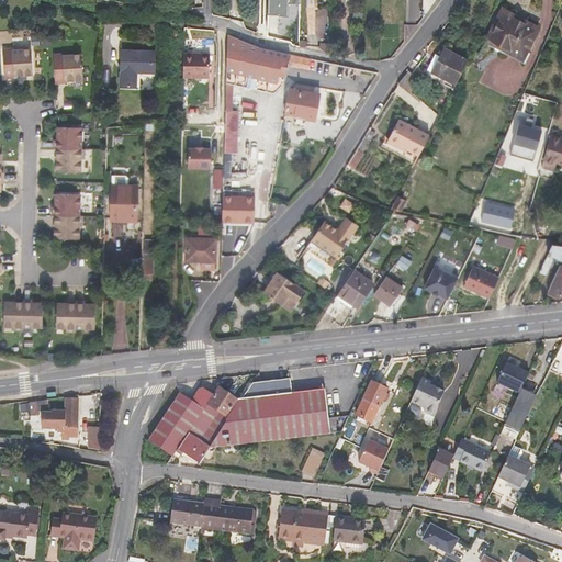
[(301,4),(300,0),(269,0),(269,18),(292,18),(293,3),(301,4)]
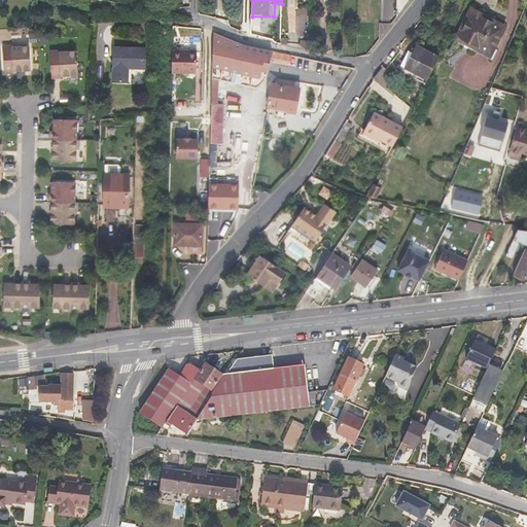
[(491,56),(506,26),(471,7),(456,38),(491,56)]
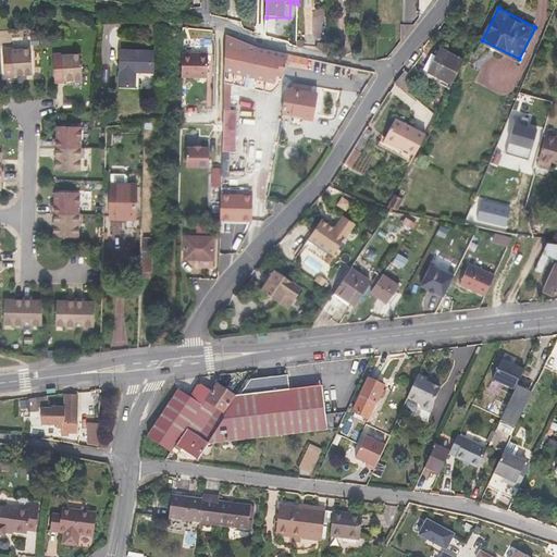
[(252,75),(256,46),(226,34),(224,70),(233,72),(243,73),(252,75)]
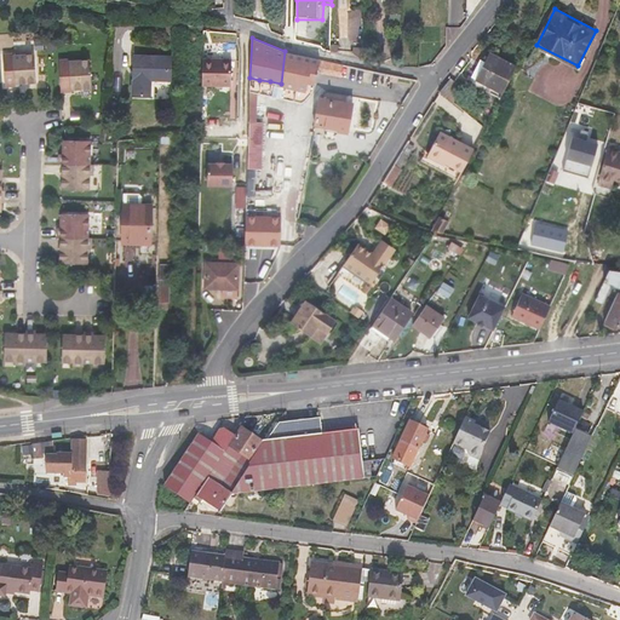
[(363,58),(363,46),(354,46),(352,52),(355,55),(360,57),(363,58)]
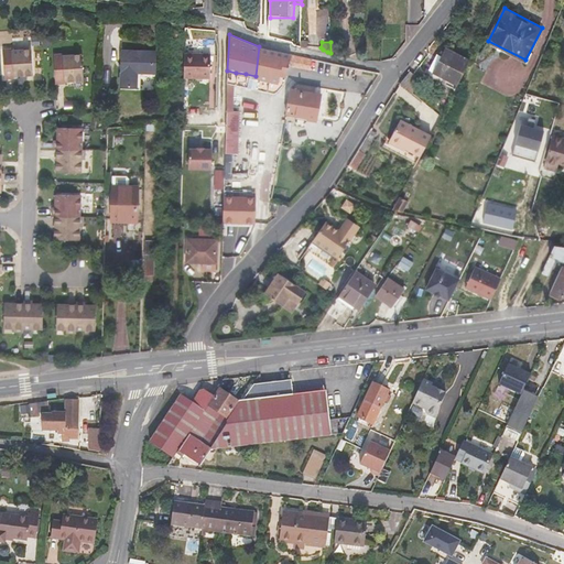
[(259,46),(256,76),(269,79),(277,82),(281,83),(284,84),(289,66),(302,68),(304,57),(293,54),(259,46)]
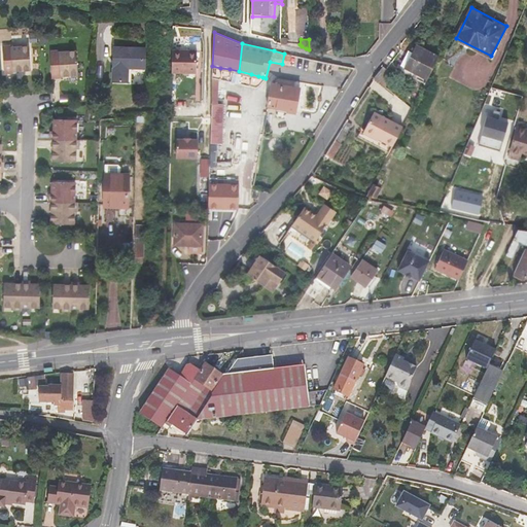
[(428,78),(438,57),(416,44),(412,53),(409,50),(401,65),(428,78)]
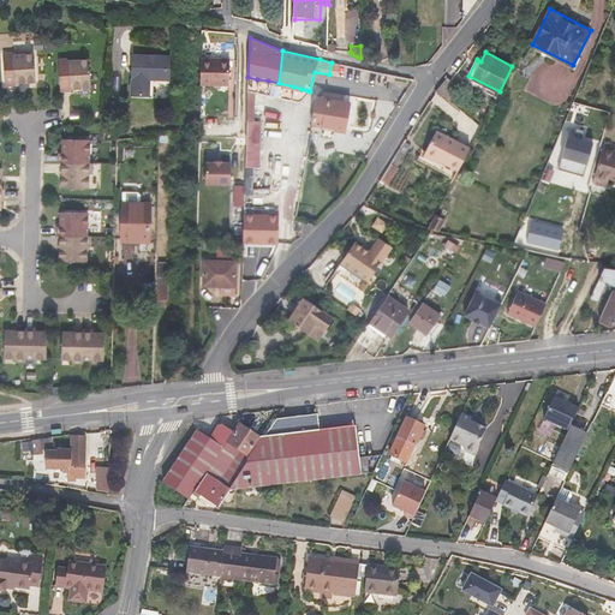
[(36,82),(34,54),(13,57),(13,55),(3,55),(6,87),(16,85),(16,83),(36,82)]
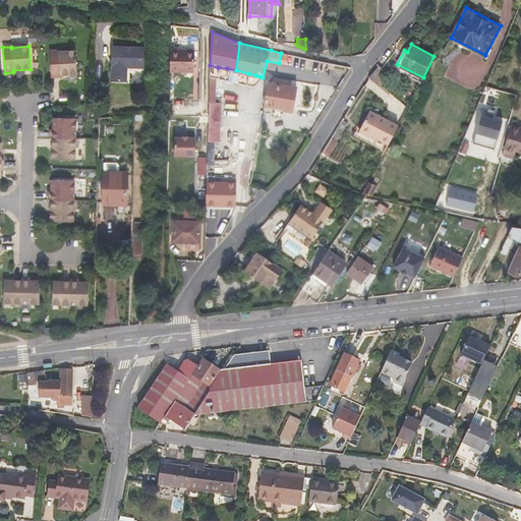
[(143,67),(145,48),(113,46),(111,80),(127,80),(127,67),(143,67)]
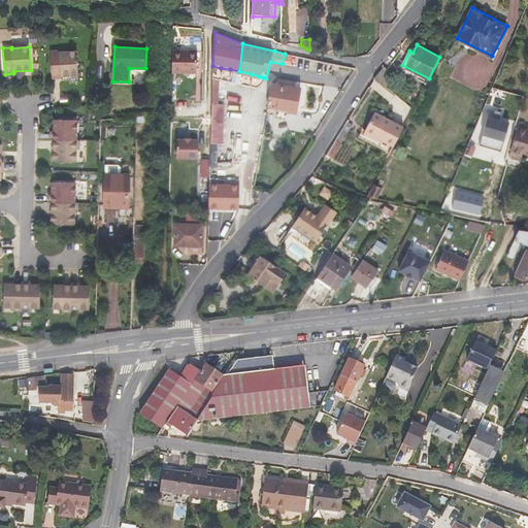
[(78,73),(76,50),(59,52),(59,51),(50,51),(53,77),(61,76),(61,74),(78,73)]
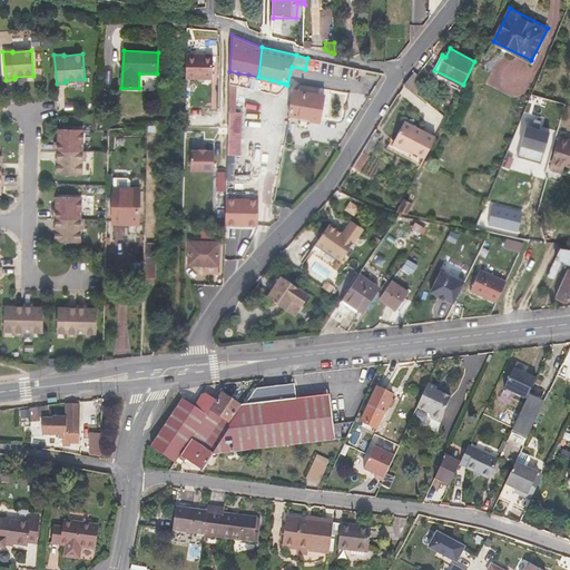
[(210,56),(187,56),(187,79),(210,80),(210,56)]
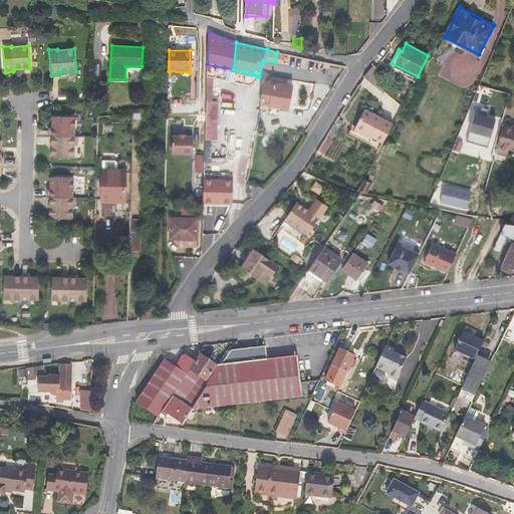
[(282,63),(284,53),(277,52),(275,62),(282,63)]
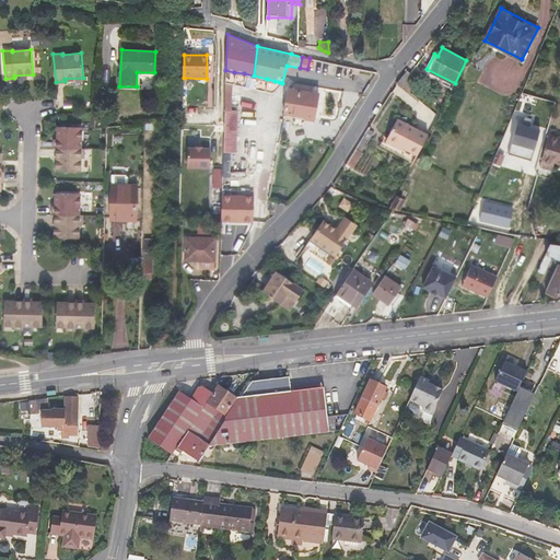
[(409,92),(420,79),(411,72),(408,69),(397,82),(409,92)]
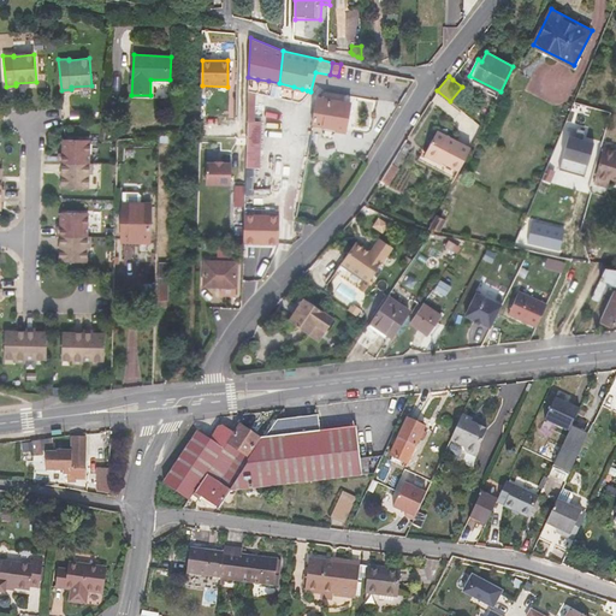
[(501,92),(469,76),(466,82),(497,98),(501,92)]
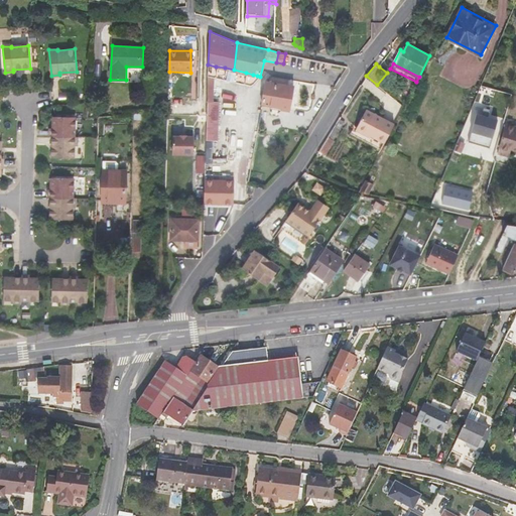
[(214,102),(215,78),(208,77),(207,102),(206,140),(218,140),(220,102),(214,102)]
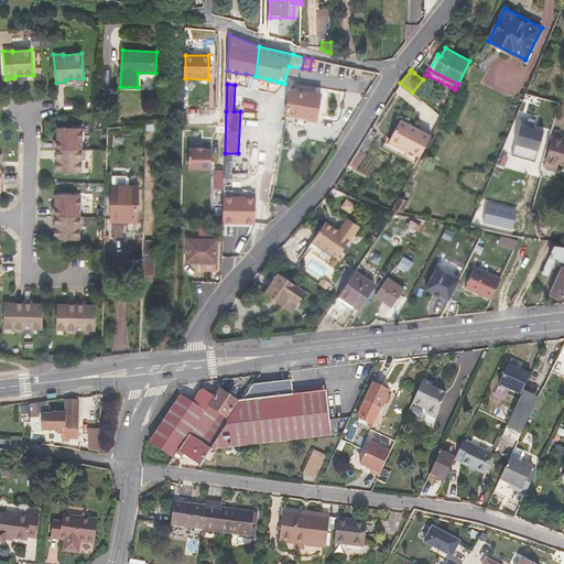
[(317,119),(322,94),(291,88),(286,114),(317,119)]
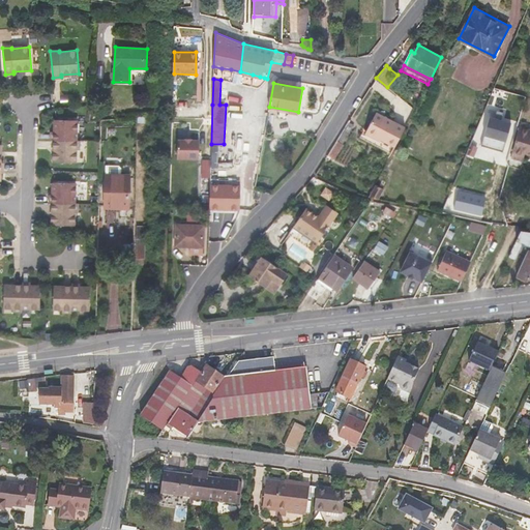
[(491,115),(482,145),(504,151),(512,121),(502,118),(503,111),(497,110),(496,116),(491,115)]
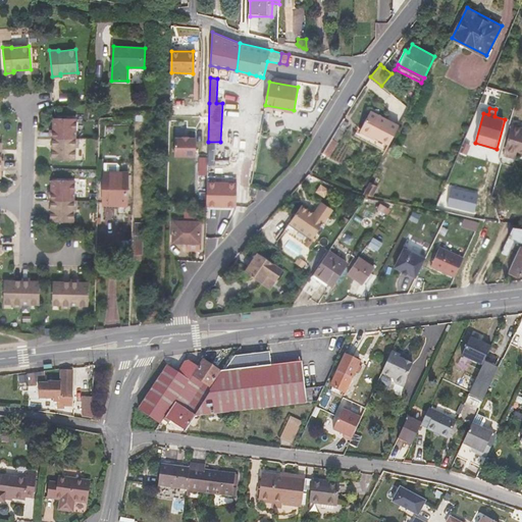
[(388,146),(399,126),(370,111),(360,131),(374,138),(388,146)]
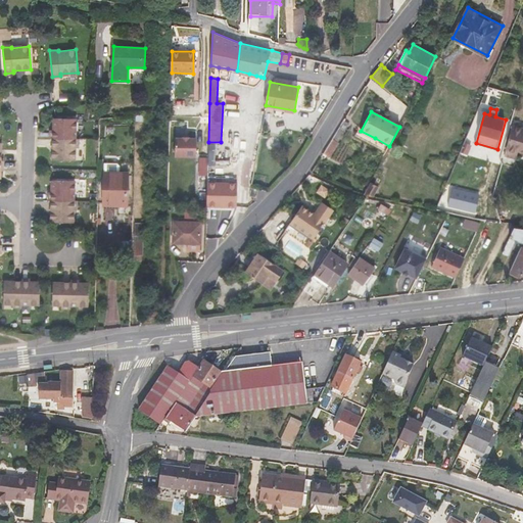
[(75,139),(76,119),(52,117),(52,127),(52,130),(49,130),(49,138),(52,138),(75,139)]
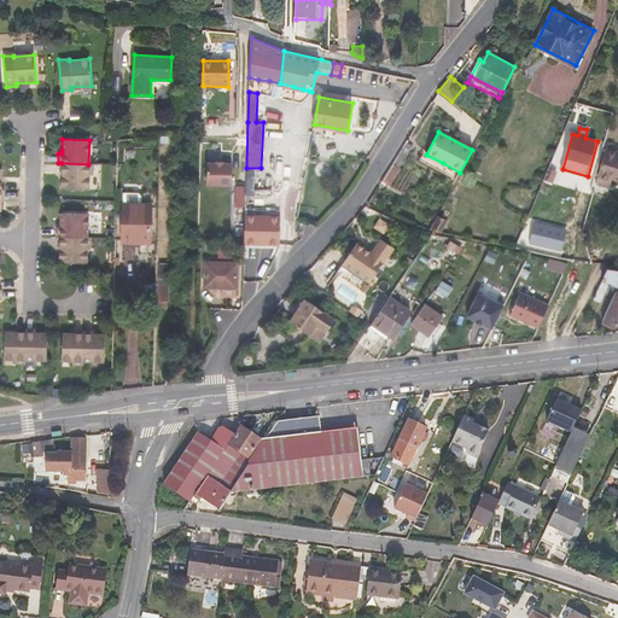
[(406,141),(382,181),(390,187),(401,169),(400,168),(413,146),(406,141)]
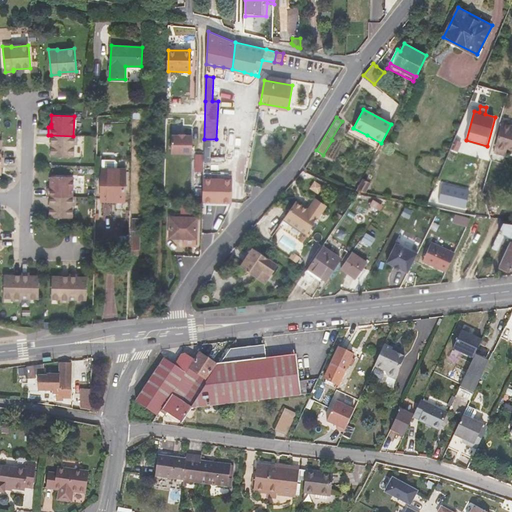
[(511,149),(511,125),(502,123),(495,147),(507,150),(507,148),(511,149)]
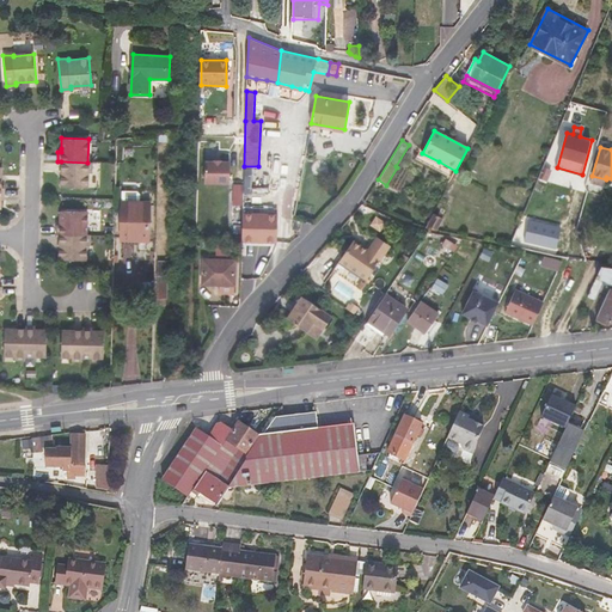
[(438,164),(439,161),(422,153),(421,155),(438,164)]
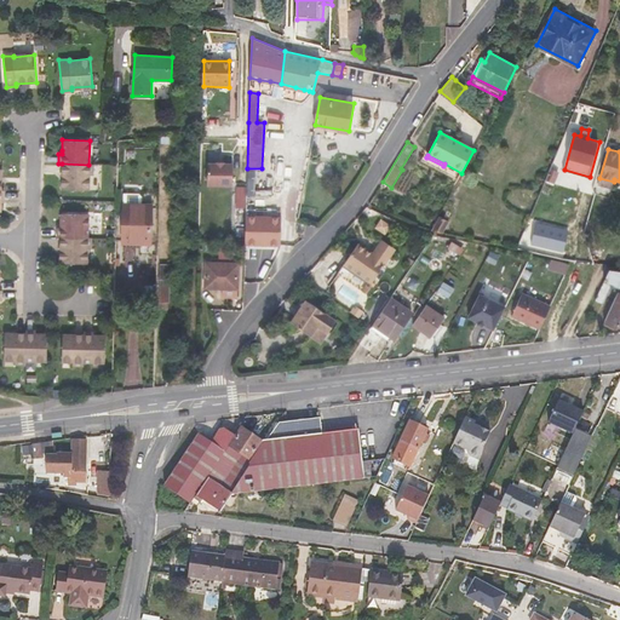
[(208,162),(208,185),(233,185),(234,164),(225,164),(225,162),(217,162),(217,164),(208,162)]
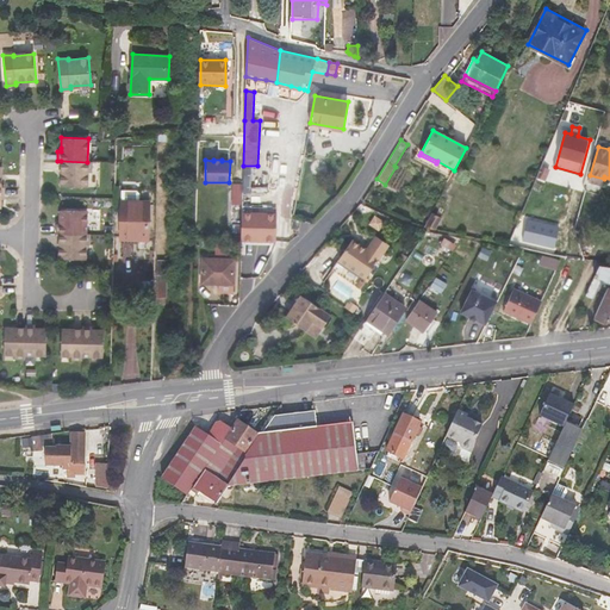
[(87,187),(87,173),(91,173),(91,162),(87,162),(61,161),(60,173),(60,186),(87,187)]
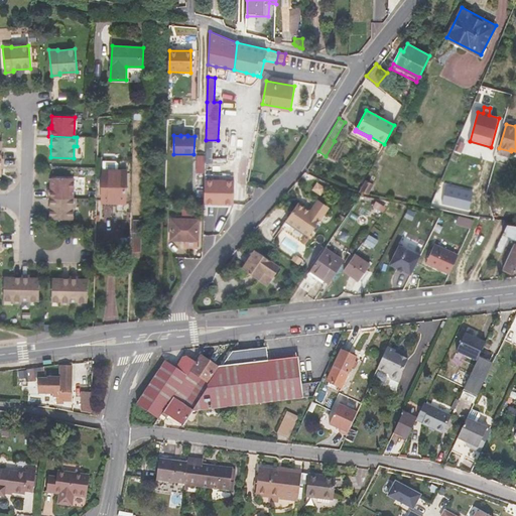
[(509,157),(511,151),(499,148),(498,154),(509,157)]
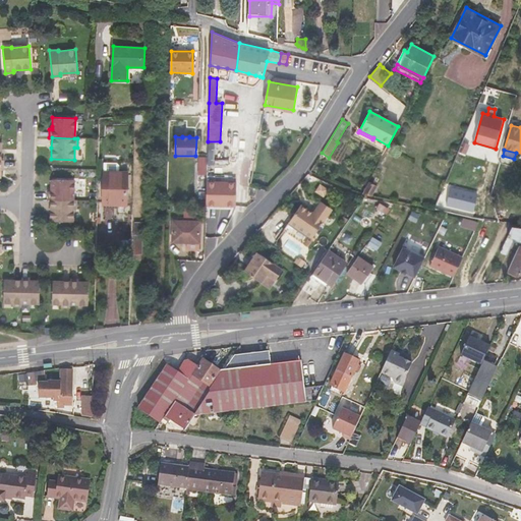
[(128,200),(128,172),(105,172),(104,204),(117,205),(117,199),(128,200)]
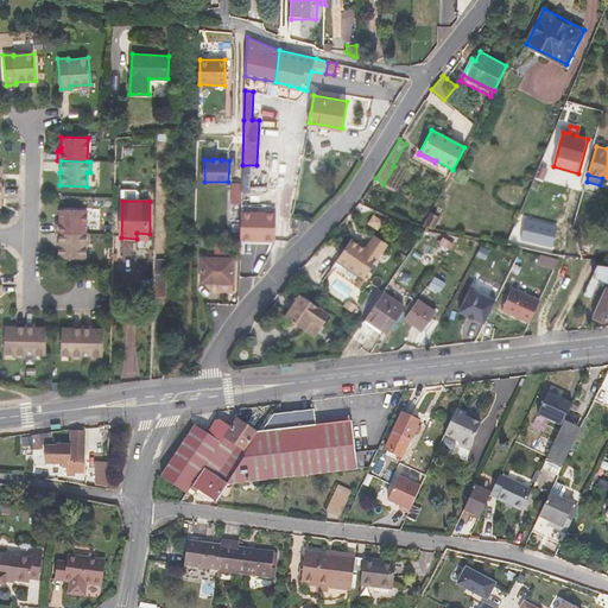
[(86,233),(86,210),(59,209),(58,220),(58,223),(56,223),(55,233),(58,233),(86,233)]
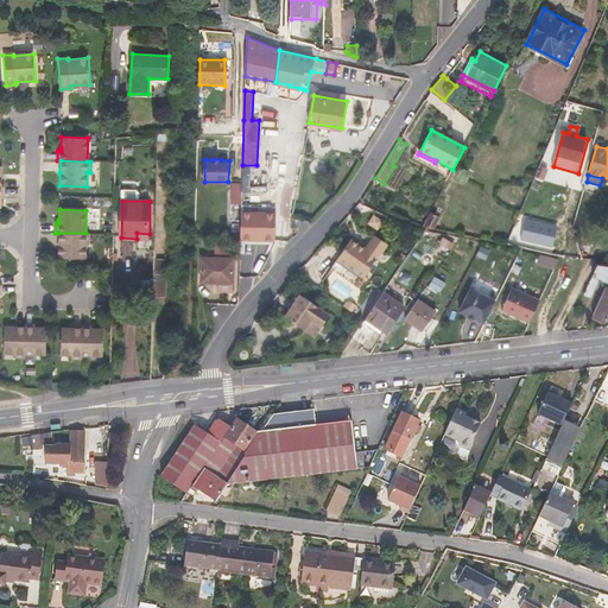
[(430,213),(423,226),(434,228),(439,217),(430,213)]
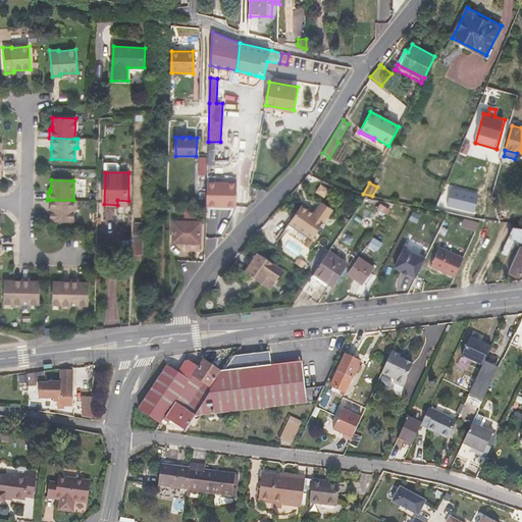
[(206,204),(206,209),(236,210),(236,205),(237,187),(207,187),(206,204)]
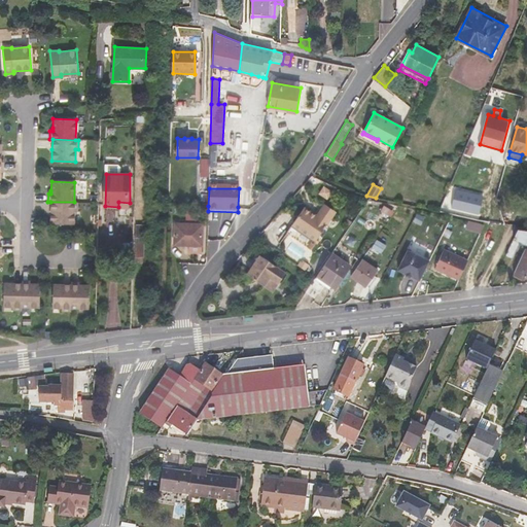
[(456,188),(452,207),(480,214),(485,196),(456,188)]
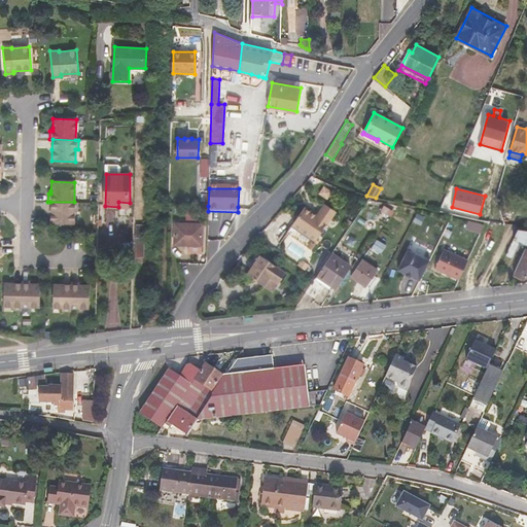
[(73,223),(73,211),(76,211),(76,202),(74,202),(50,202),(50,215),(50,223),(73,223)]
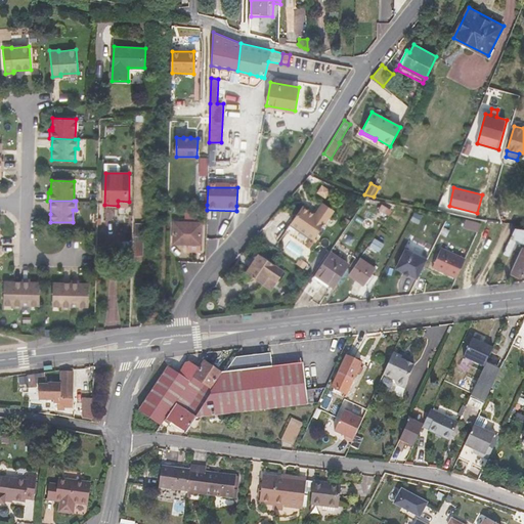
[(386,213),(389,208),(382,204),(379,210),(386,213)]
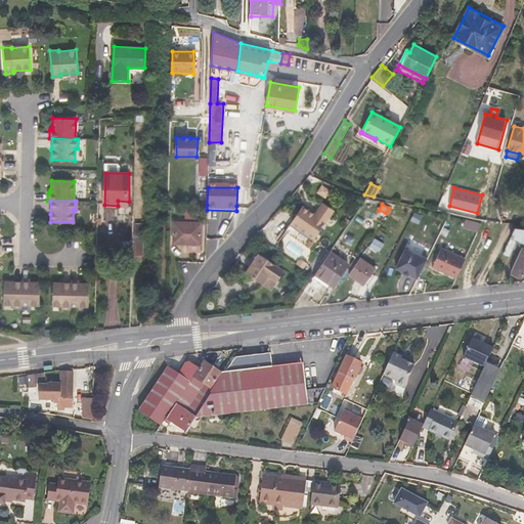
[(291,223),(297,227),(314,239),(333,213),(321,206),(315,215),(303,206),(291,223)]
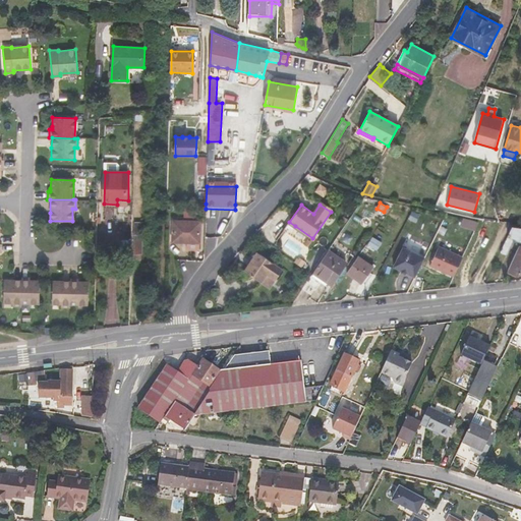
[(199,243),(200,221),(173,220),(172,242),(199,243)]
